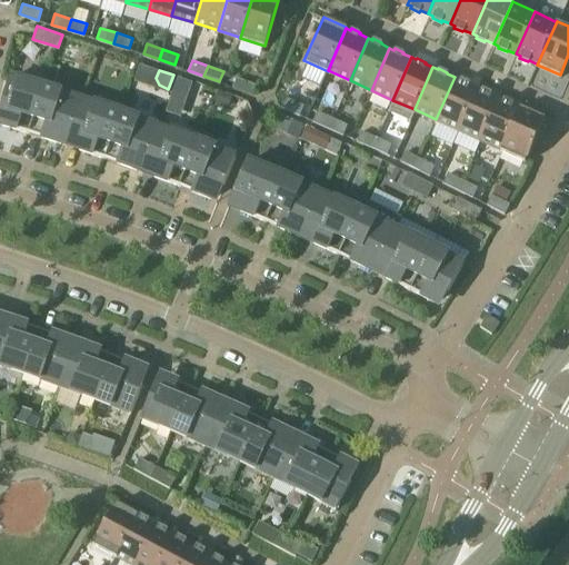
[(177,73),(172,85),(183,89),(188,77),(177,73)]
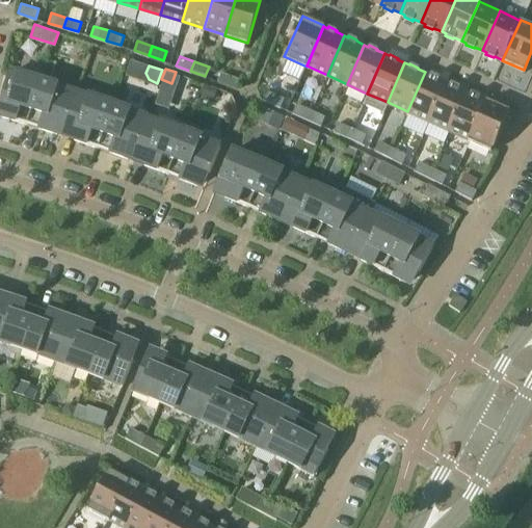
[(26,123),(40,80),(8,71),(0,98),(0,99),(6,101),(2,115),(26,123)]
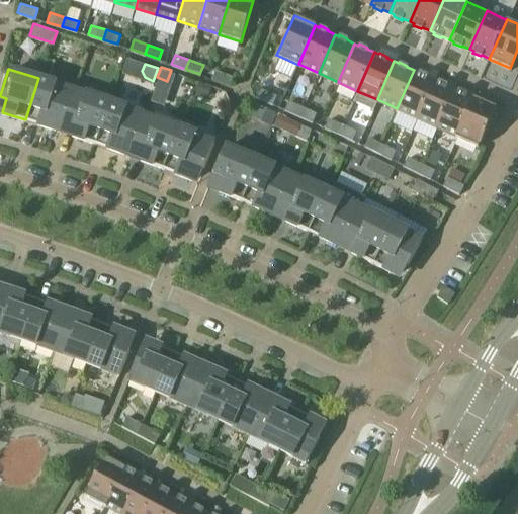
[(211,79),(228,84),(232,75),(214,69),(211,79)]
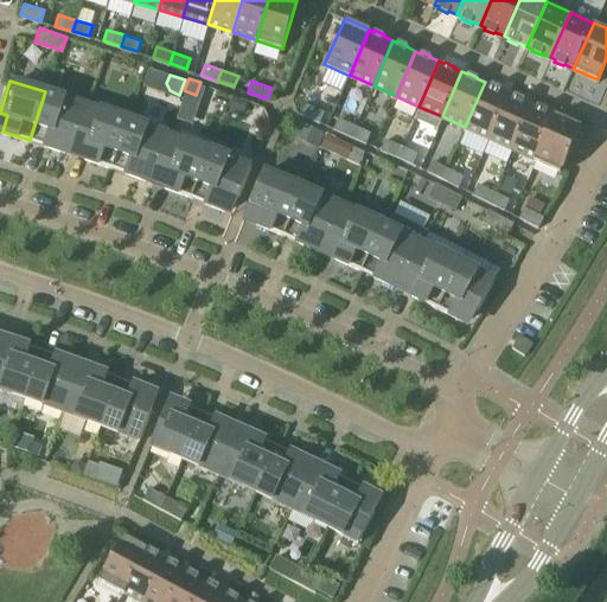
[(485,82),(465,127),(487,138),(508,93),(499,89),(500,87),(491,83),(490,84),(485,82)]
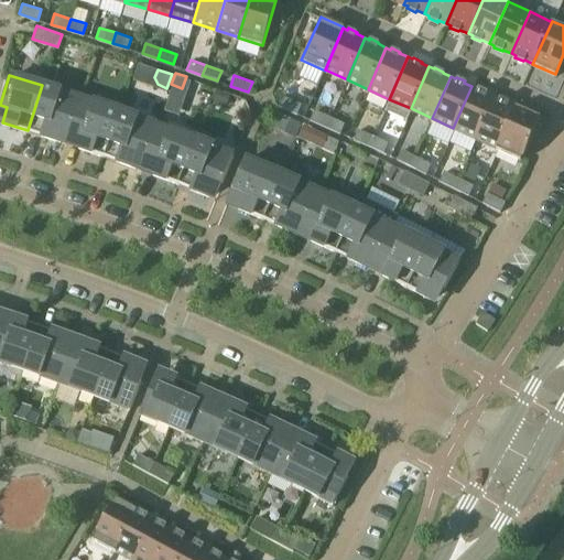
[(71,127),(80,98),(42,85),(28,130),(60,140),(65,125),(71,127)]
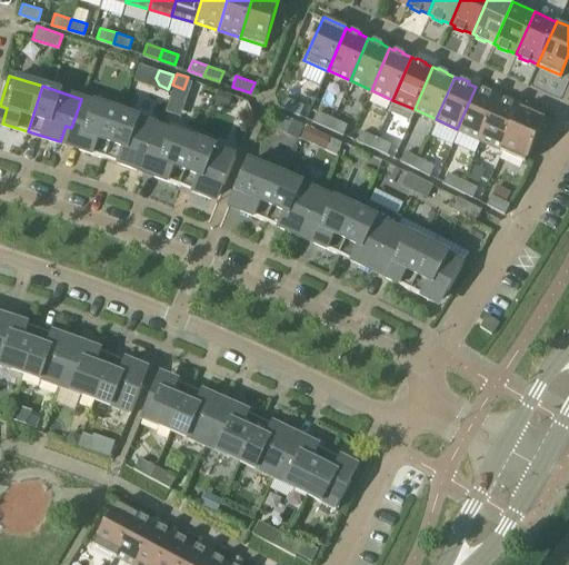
[(476,87),(457,129),(479,139),(498,97),(490,93),(491,91),(482,88),(481,89),(476,87)]
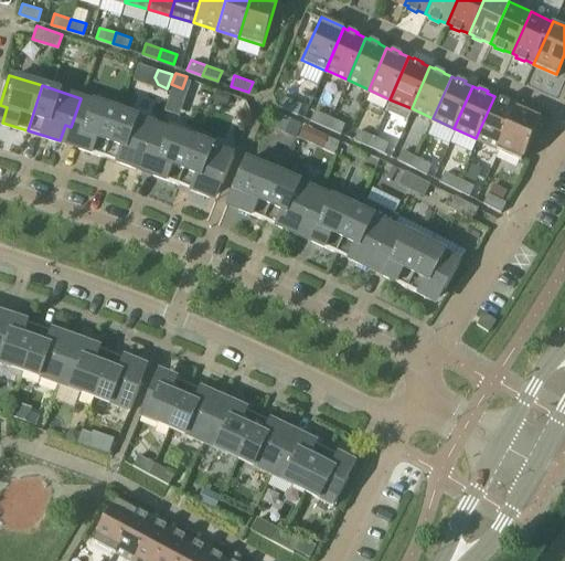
[(216,87),(212,98),(225,103),(230,93),(216,87)]
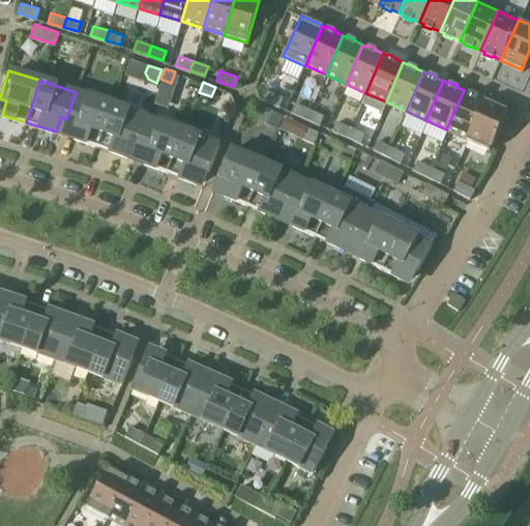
[(278,106),(283,96),(266,89),(262,98),(278,106)]
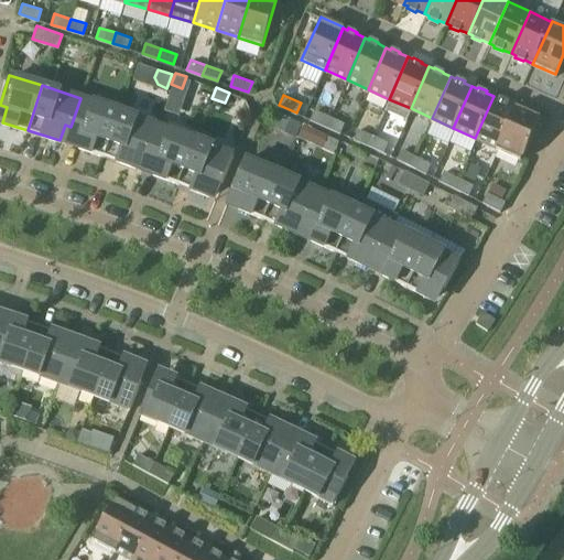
[(514,106),(508,103),(508,100),(499,97),(499,98),(494,96),(475,138),(496,148),(514,106)]
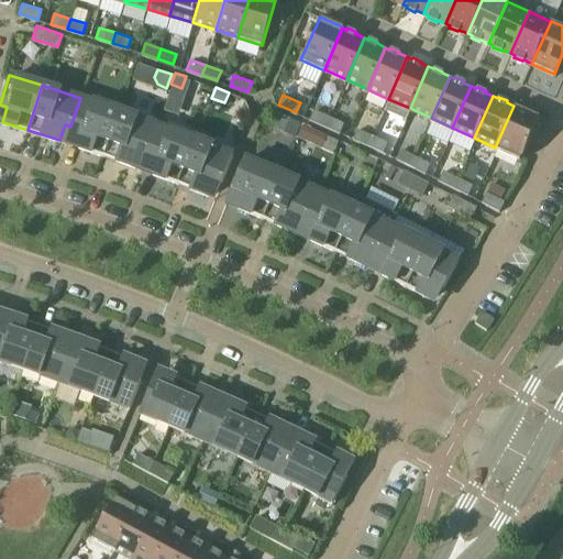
[(103,154),(119,110),(80,98),(70,127),(83,131),(77,146),(103,154)]
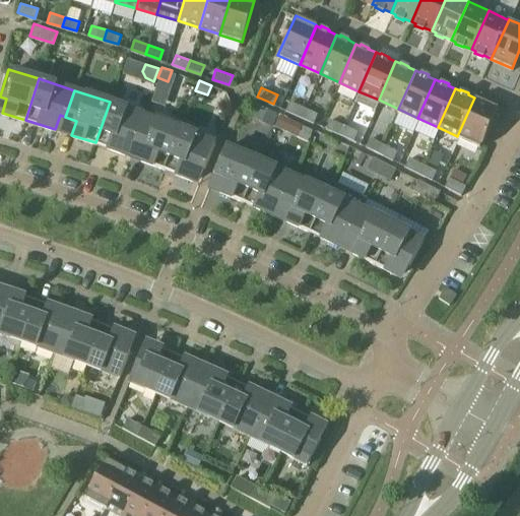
[(457,136),(479,146),(497,107),(474,97),(474,98),(457,136)]
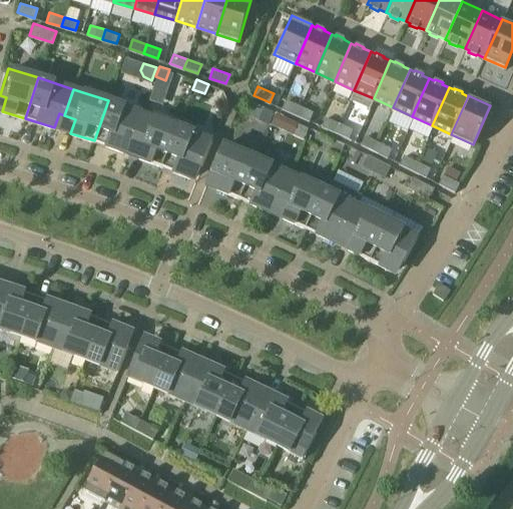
[(298,115),(302,106),(286,98),(282,107),(298,115)]
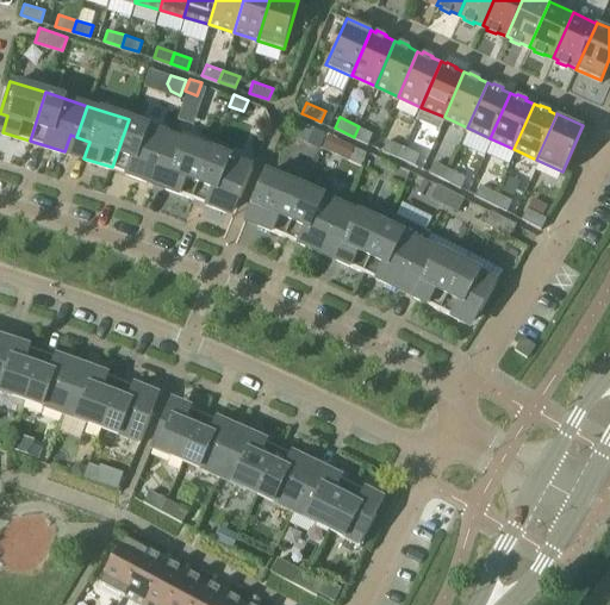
[(157,166),(169,135),(129,119),(112,167),(145,180),(151,163),(157,166)]
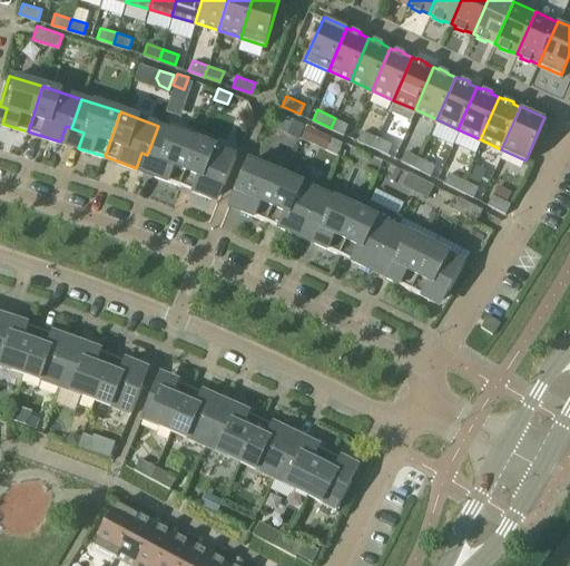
[(282,114),(276,125),(298,135),(303,123),(282,114)]
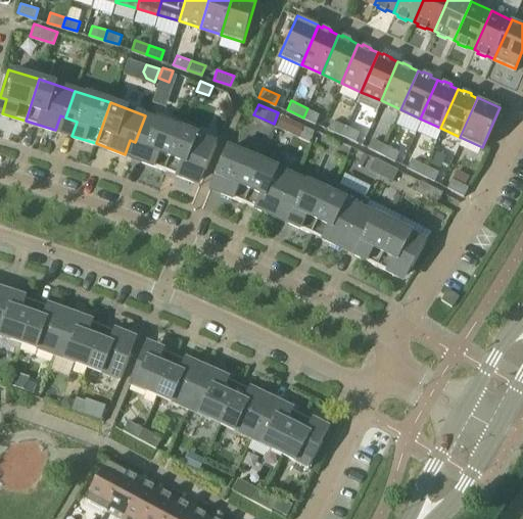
[(307,108),(303,118),(315,123),(319,113),(307,108)]
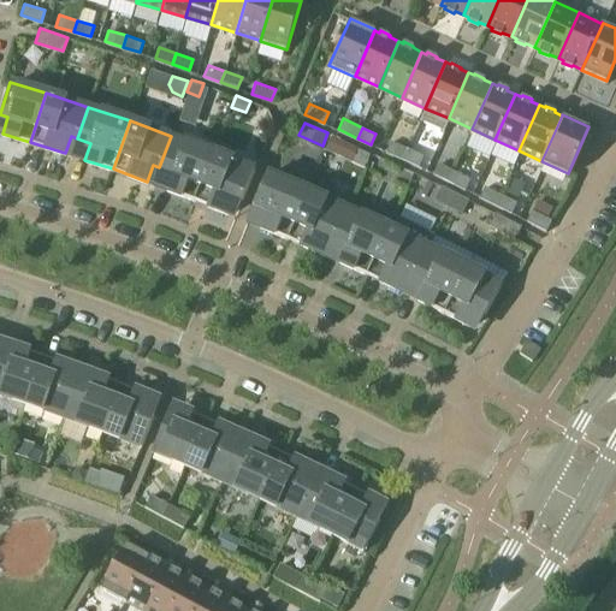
[(194,199),(213,152),(171,136),(159,167),(172,172),(166,189),(194,199)]
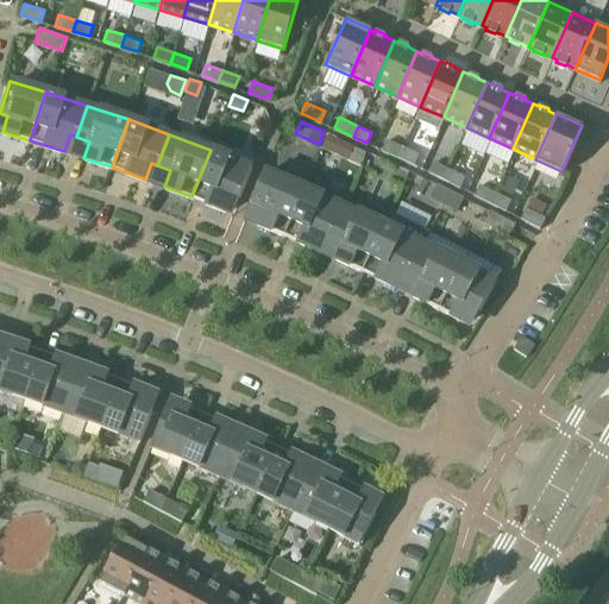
[(400,157),(403,146),(385,138),(381,149),(400,157)]
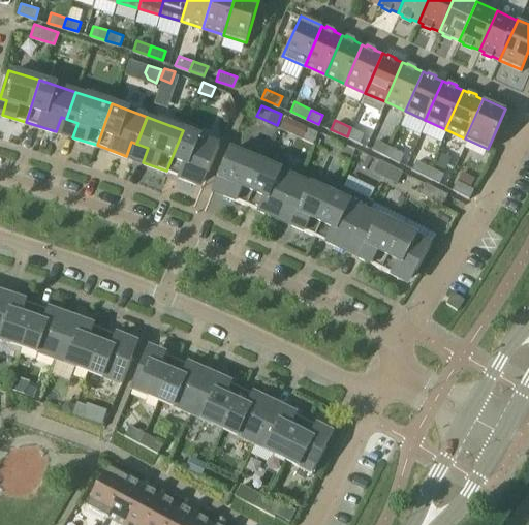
[(313,142),(318,130),(307,125),(302,136),(313,142)]
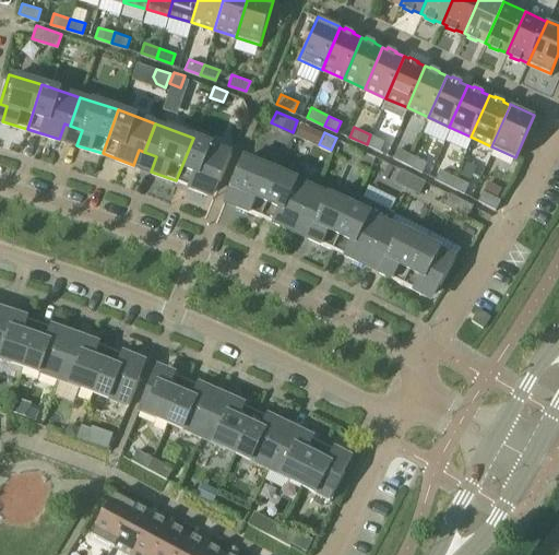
[(370,134),(367,144),(380,150),(384,140),(370,134)]
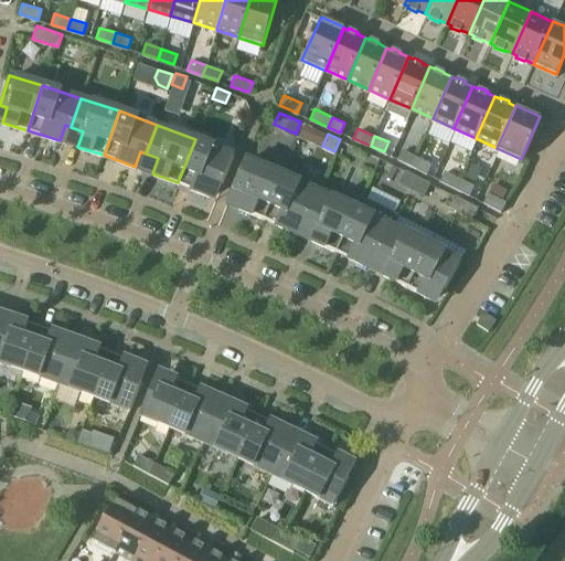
[(222,183),(233,155),(195,139),(178,182),(210,196),(215,180),(222,183)]
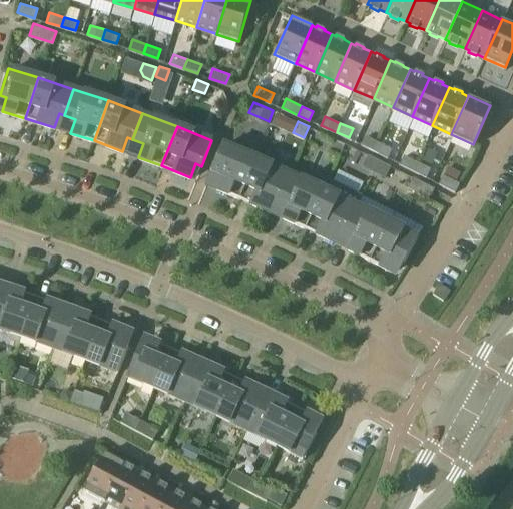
[(374,150),(378,141),(365,134),(361,143),(374,150)]
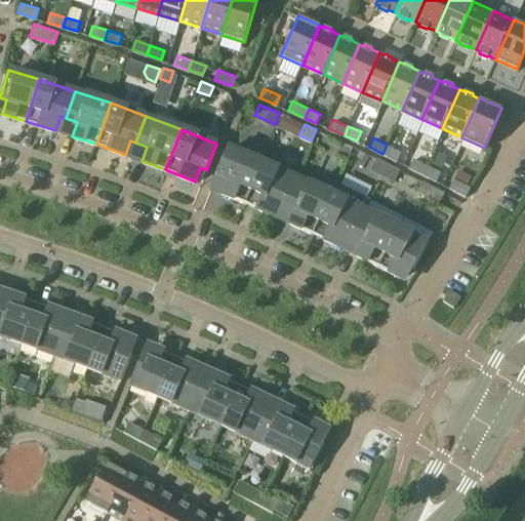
[(387,145),(382,154),(396,160),(401,152),(387,145)]
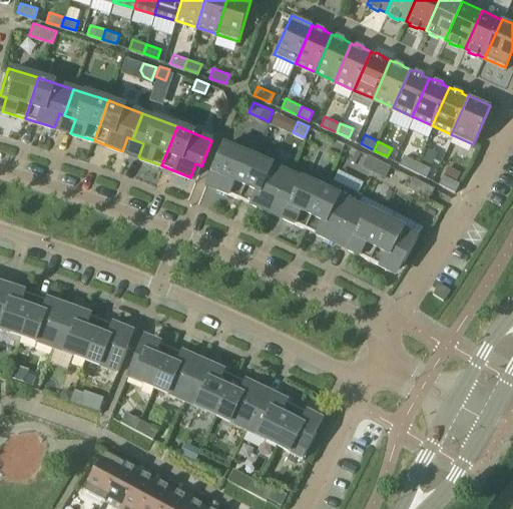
[(238,197),(255,158),(221,144),(210,170),(221,174),(216,188),(238,197)]
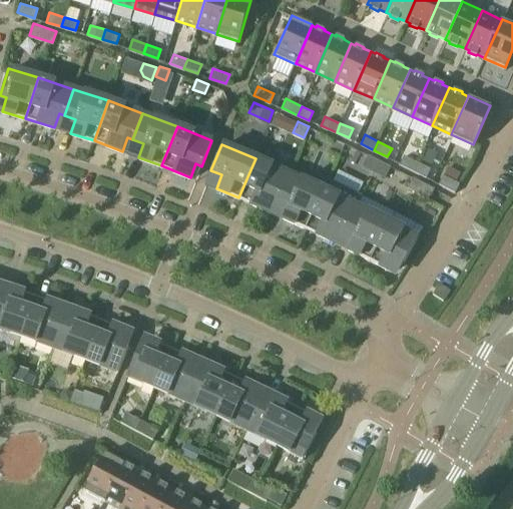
[(367,154),(362,164),(373,170),(378,159),(367,154)]
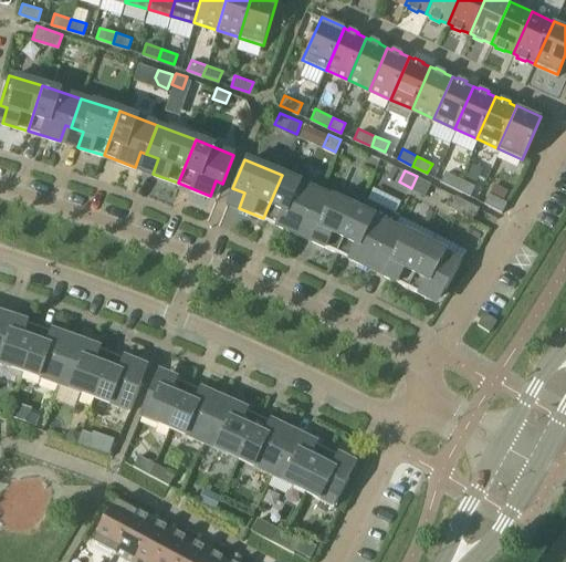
[(454,187),(459,177),(446,170),(440,179),(454,187)]
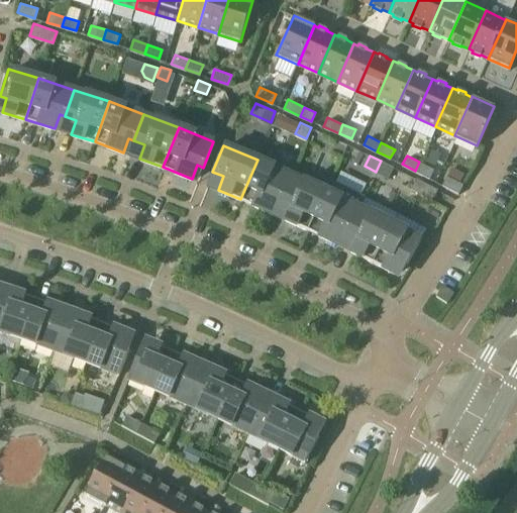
[(280,200),(292,175),(257,160),(240,199),(269,212),(275,198),(280,200)]
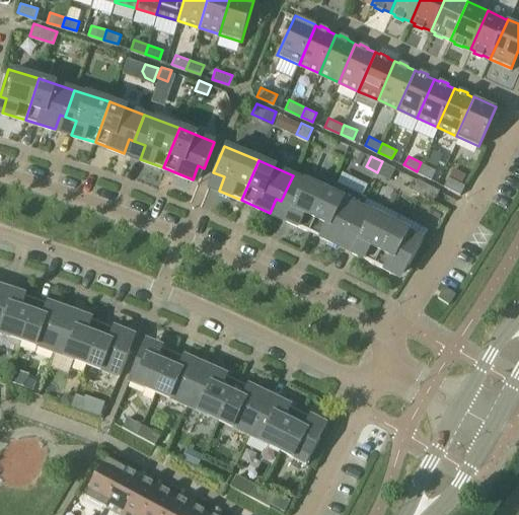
[(382,161),(377,172),(388,177),(393,167),(382,161)]
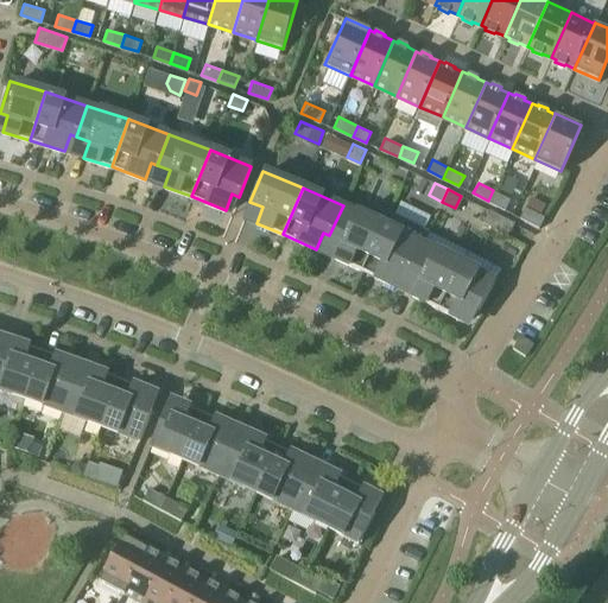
[(493,190),(488,201),(505,209),(510,198),(493,190)]
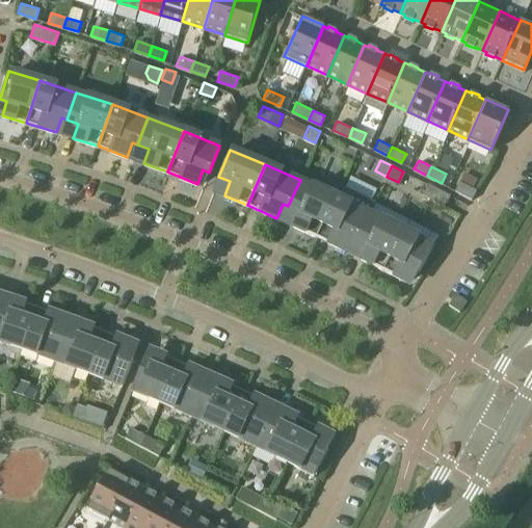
[(316,236),(335,195),(300,180),(288,206),(299,211),(293,226),(316,236)]
